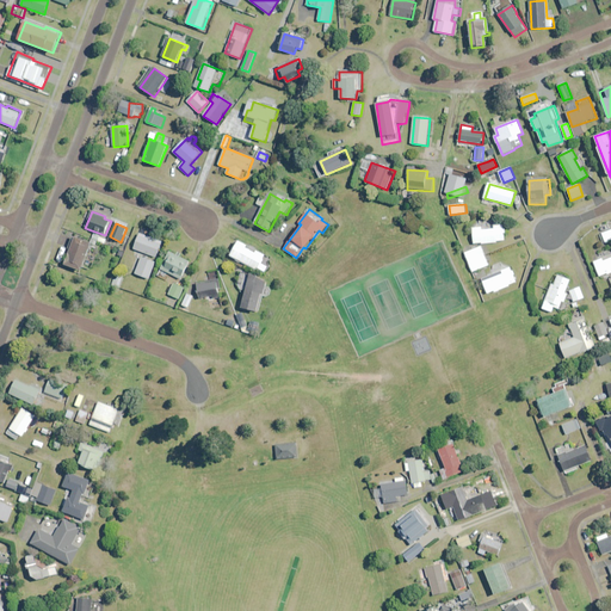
[(505,242),(504,224),(493,226),(493,229),(482,230),(482,228),(473,229),(475,245),(505,242)]
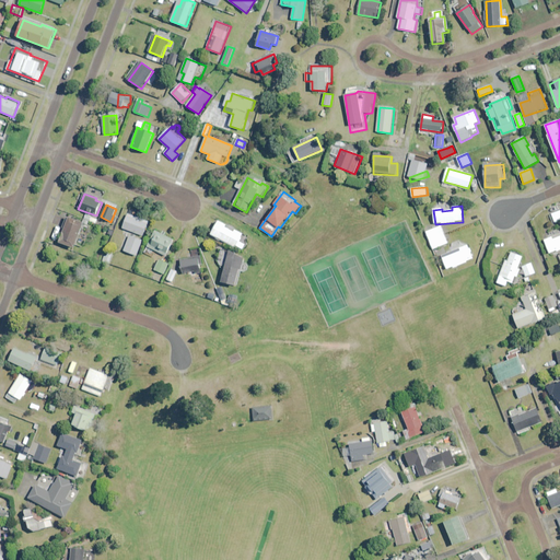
[(149,222),(128,214),(124,229),(126,230),(124,236),(129,237),(125,252),(137,256),(149,222)]
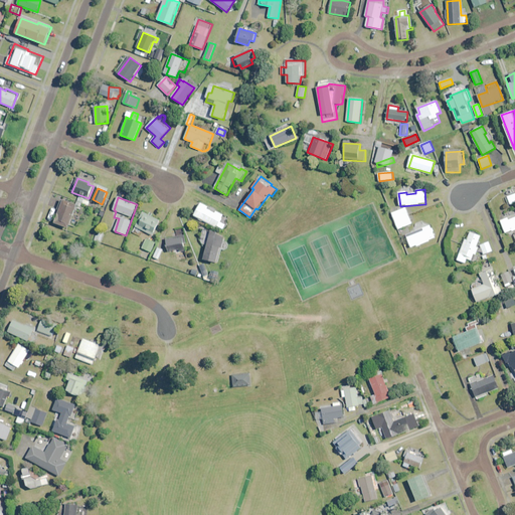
[(77,205),(64,200),(62,205),(55,223),(69,228),(77,205)]
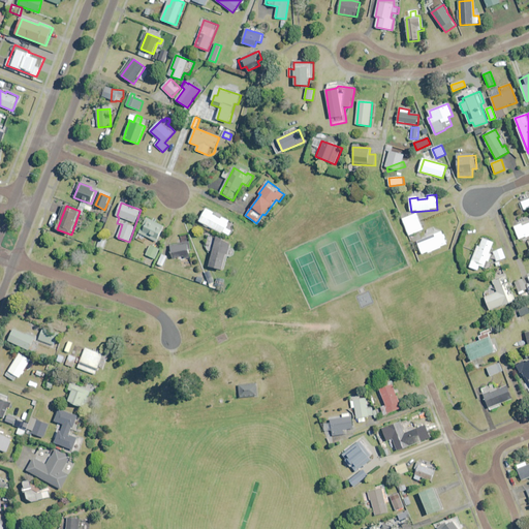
[(214,213),(207,209),(199,221),(222,235),(230,221),(222,216),(221,218),(213,214),(214,213)]
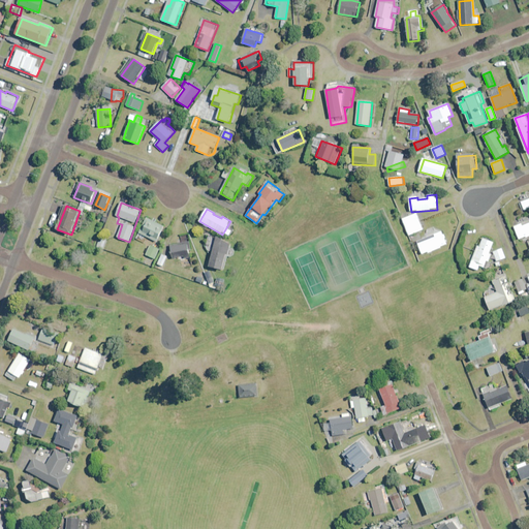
[(424,230),(417,213),(403,219),(409,236),(424,230)]
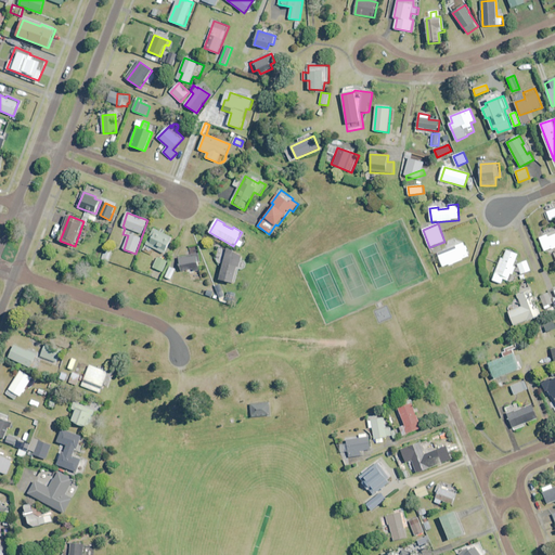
[(172,237),(154,229),(146,245),(165,254),(172,237)]
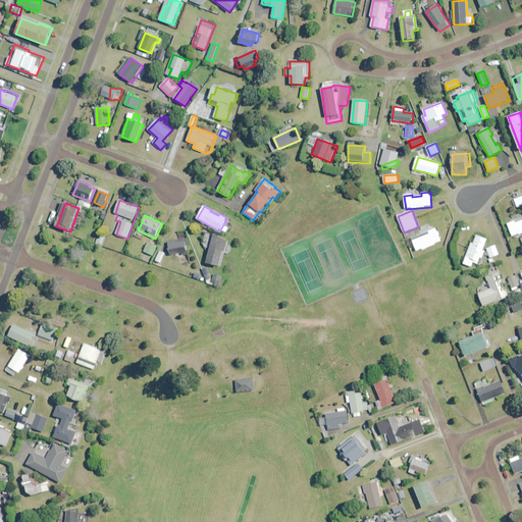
[(521,219),(509,224),(513,237),(521,232),(521,219)]
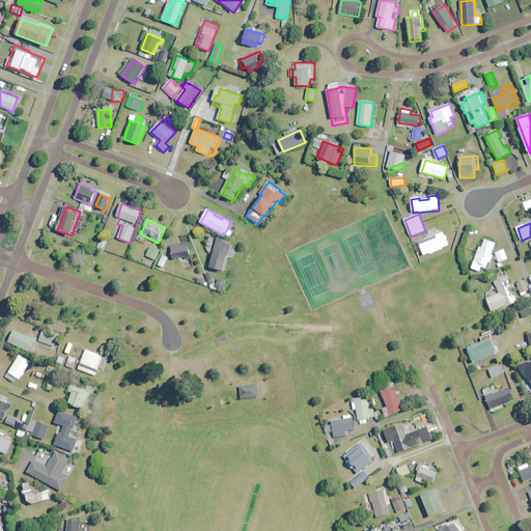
[(449,246),(444,232),(419,243),(424,256),(449,246)]
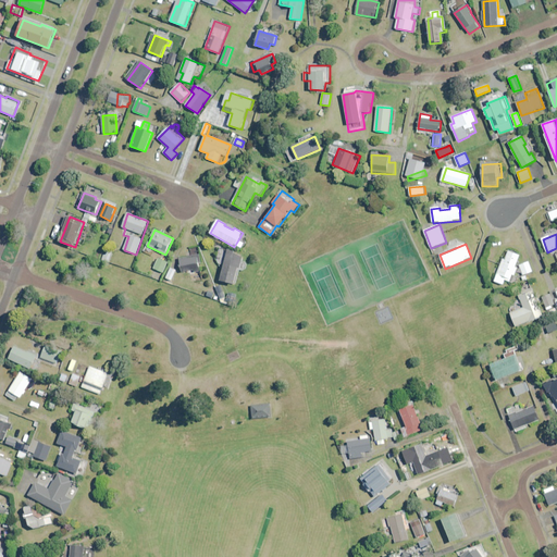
[(244,256),(222,249),(219,263),(225,265),(221,280),(235,284),(239,270),(245,271),(247,263),(242,262),(244,256)]
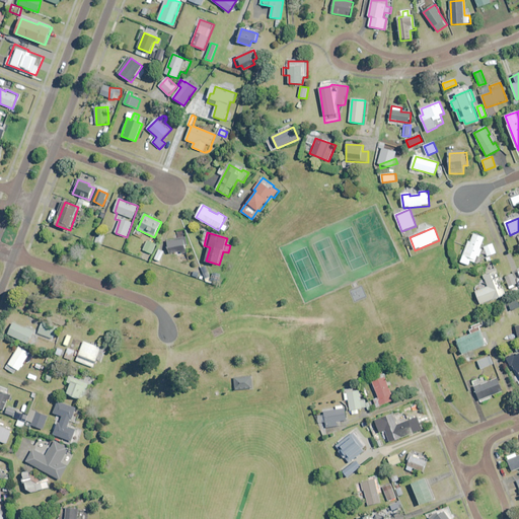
[(469,261),(477,264),(483,249),(480,249),(485,238),(474,233),(471,242),(469,241),(461,262),(468,265),(469,261)]
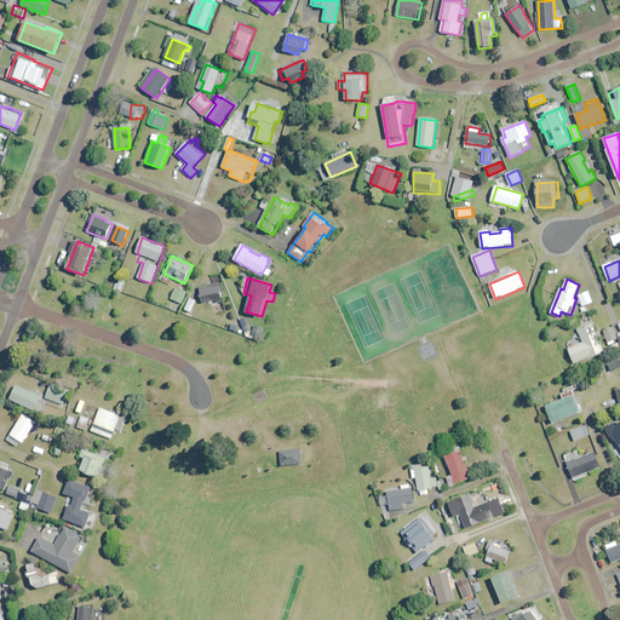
[(227,302),(222,282),(200,287),(205,304),(214,302),(214,304),(227,302)]
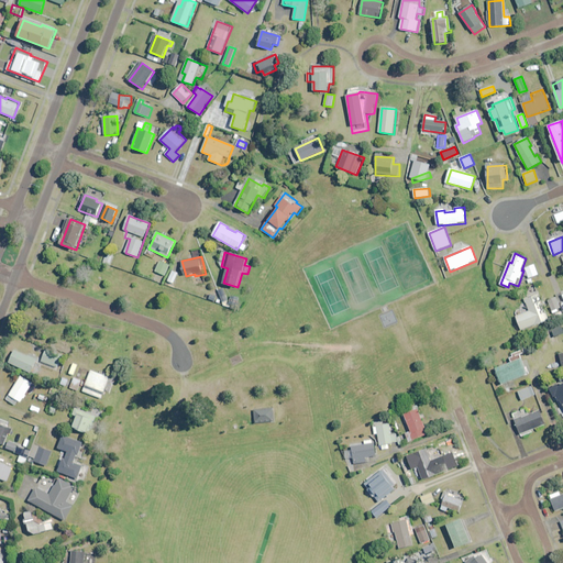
[(169,266),(161,262),(156,272),(165,276),(169,266)]
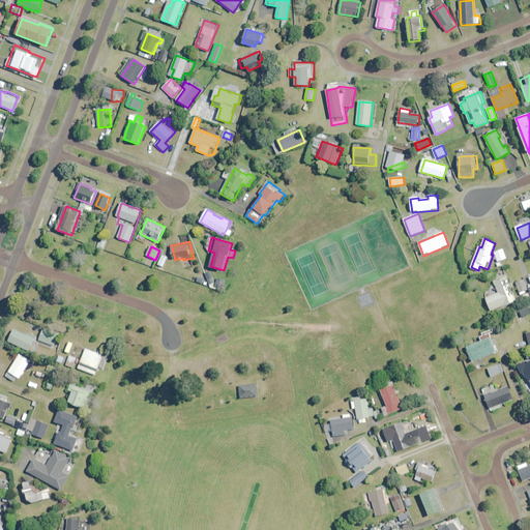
[(503,248),(495,253),(499,263),(496,264),(498,268),(503,266),(501,261),(507,259),(503,248)]
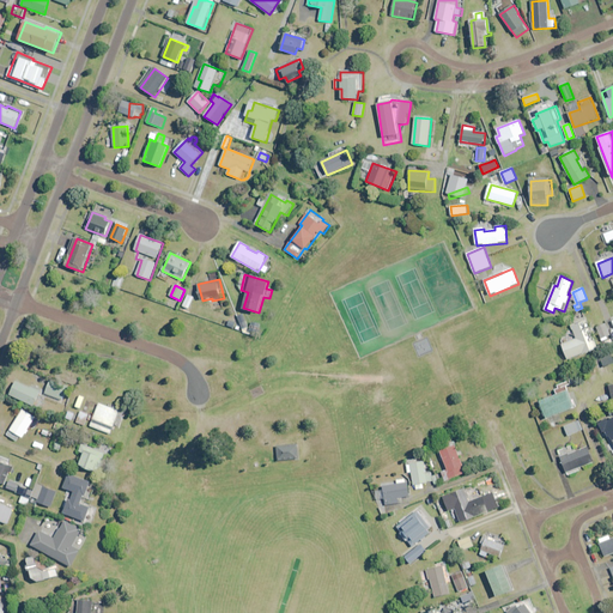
[(194,298),(188,295),(183,305),(189,309),(194,298)]
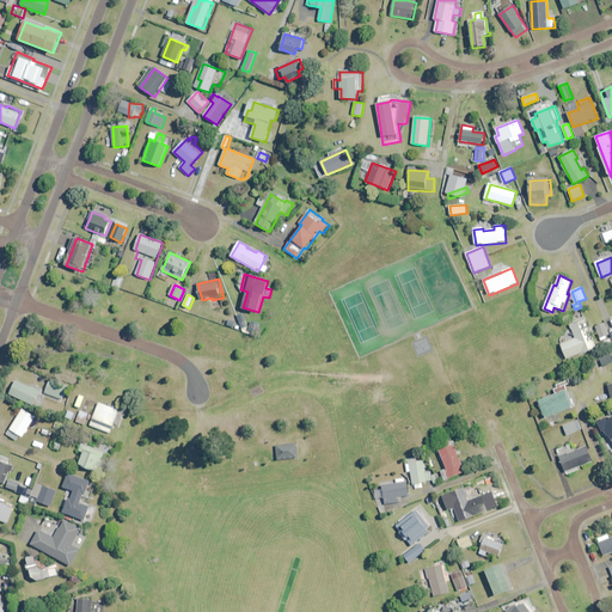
[(563,332),(567,342),(561,344),(567,360),(597,348),(585,318),(570,324),(571,330),(563,332)]
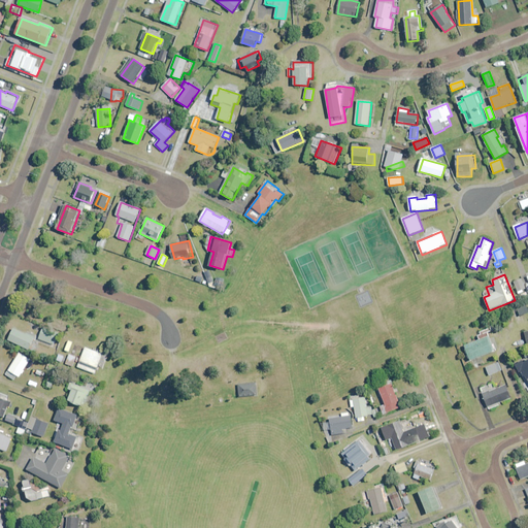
[(527,291),(522,279),(515,283),(519,294),(527,291)]
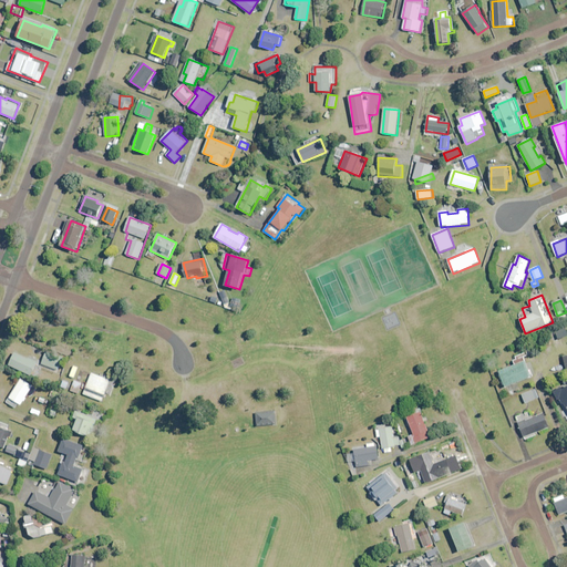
[(566,336),(566,331),(566,329),(557,332),(559,339),(566,336)]
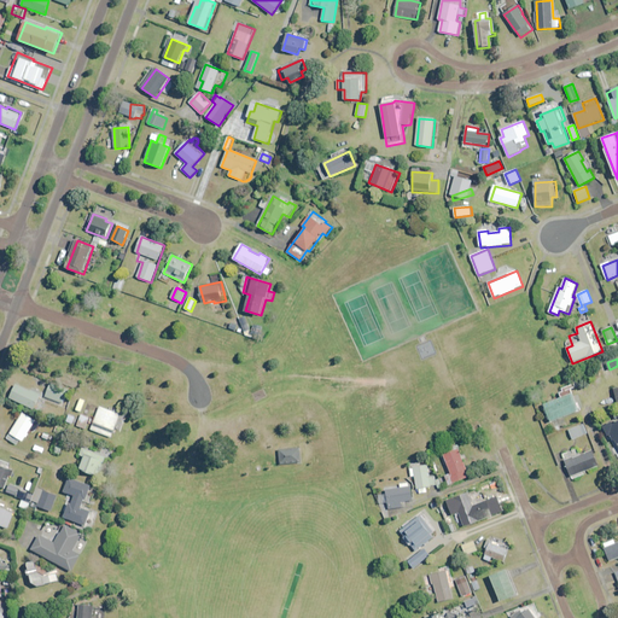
[(30,391),(16,384),(10,398),(34,409),(41,394),(31,389),(30,391)]
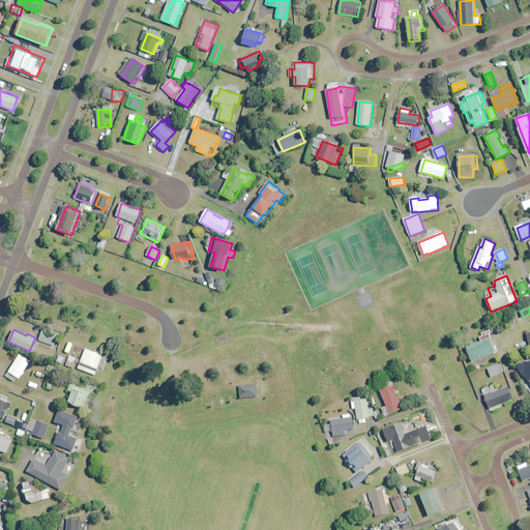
[(58,337),(43,331),(40,340),(54,346),(58,337)]
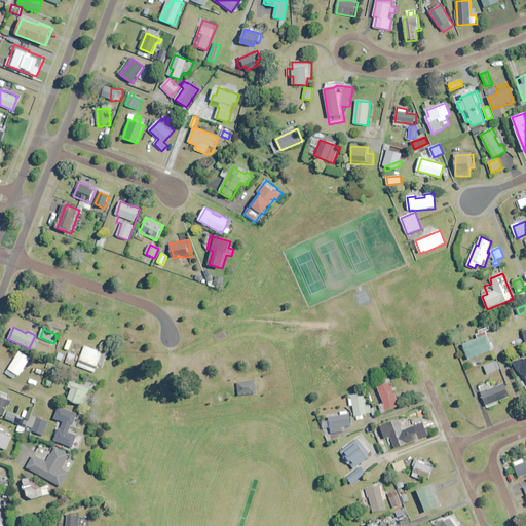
[(494,349),(486,332),(478,336),(479,338),(463,344),(470,360),(494,349)]
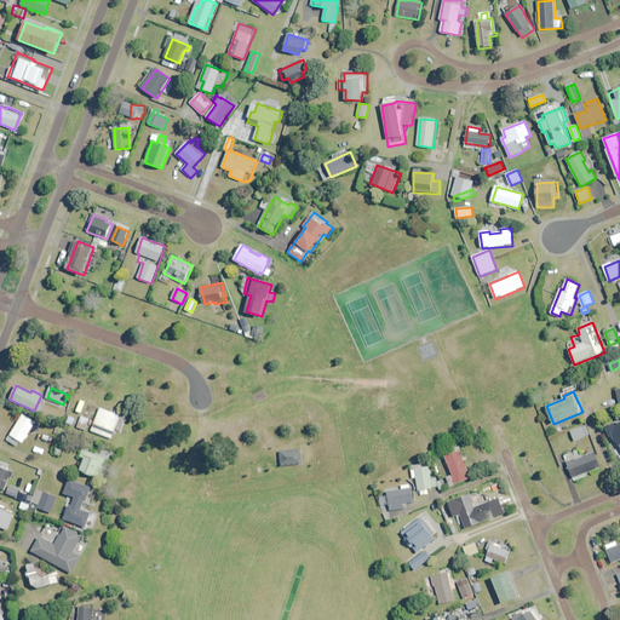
[(121,415),(101,408),(92,431),(113,438),(121,415)]
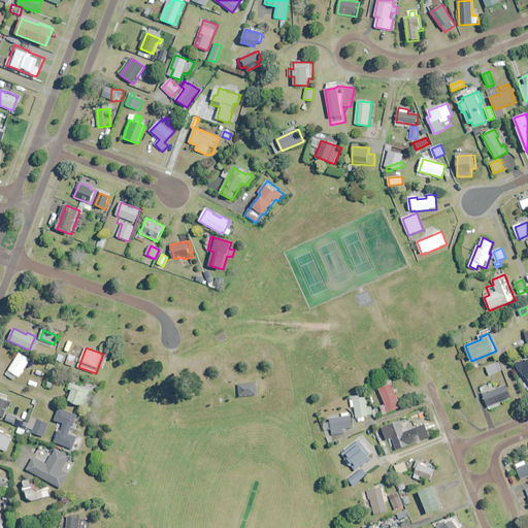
[(20,377),(27,366),(33,370),(36,364),(31,360),(20,354),(6,374),(15,380),(18,375),(20,377)]
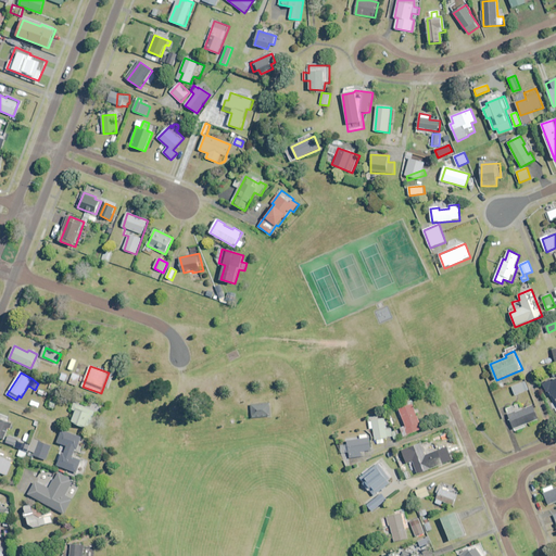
[(68,376),(62,373),(60,379),(65,382),(68,376)]
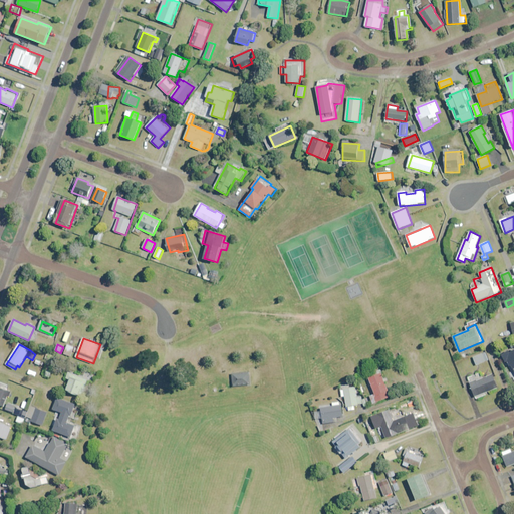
[(74,347),(68,345),(64,354),(71,356),(74,347)]
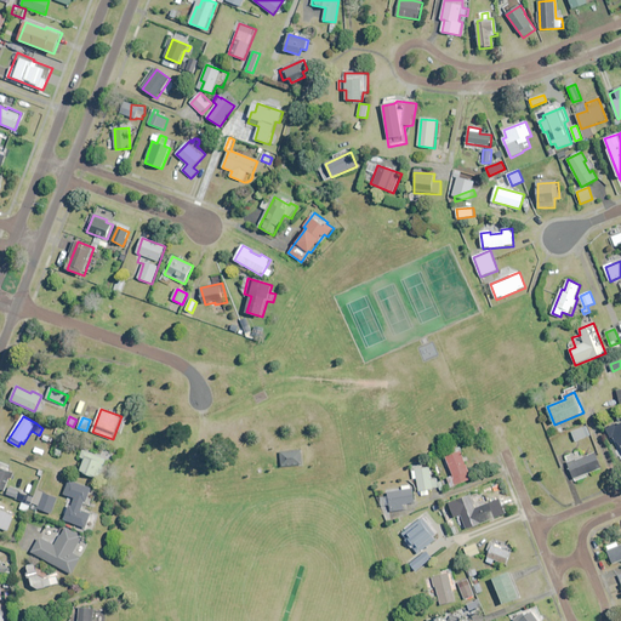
[(620,423),(616,427),(614,423),(608,427),(616,444),(619,443),(620,446),(620,423)]
